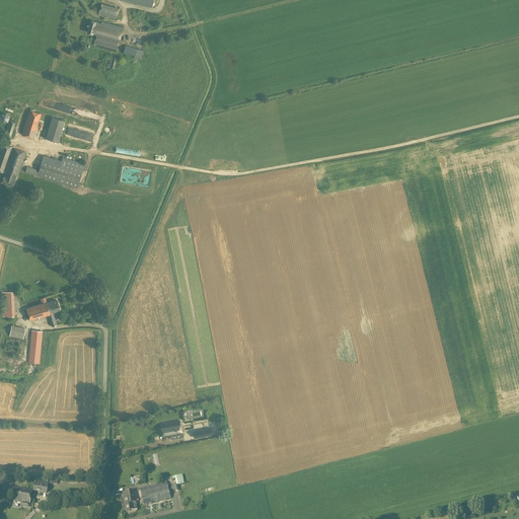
[(116,18),(119,8),(100,3),(98,14),(116,18)]
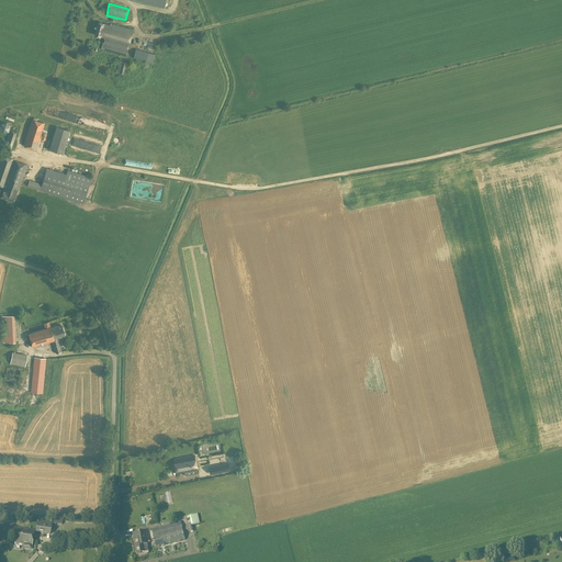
[(101,36),(104,37),(101,48),(126,56),(128,47),(133,30),(111,23),(111,24),(104,23),(99,21),(94,35),(101,36)]
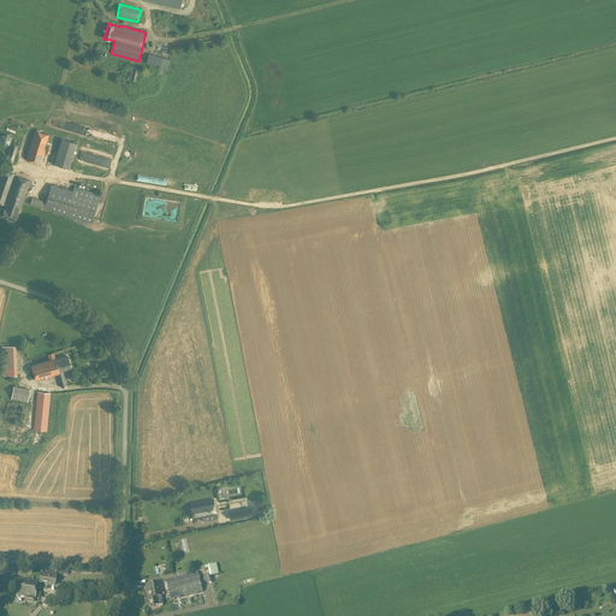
[(149,53),(146,64),(160,67),(158,75),(163,76),(164,69),(167,69),(170,60),(163,58),(163,57),(149,53)]
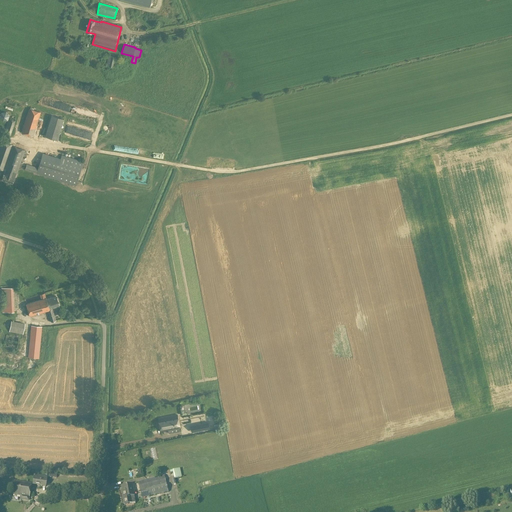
[(106,66),(114,67),(116,57),(109,55),(106,66)]
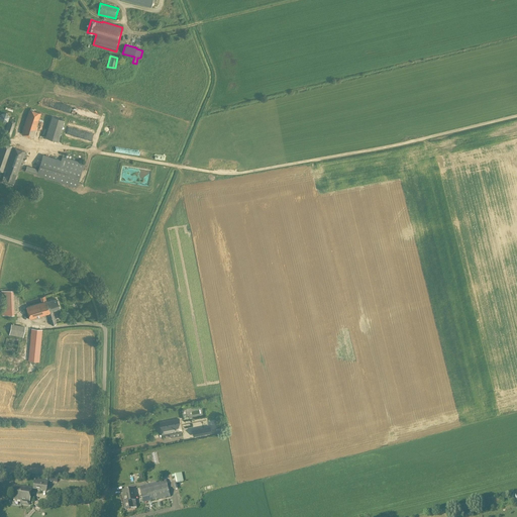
[(40,113),(28,109),(26,117),(21,133),(33,136),(40,113)]
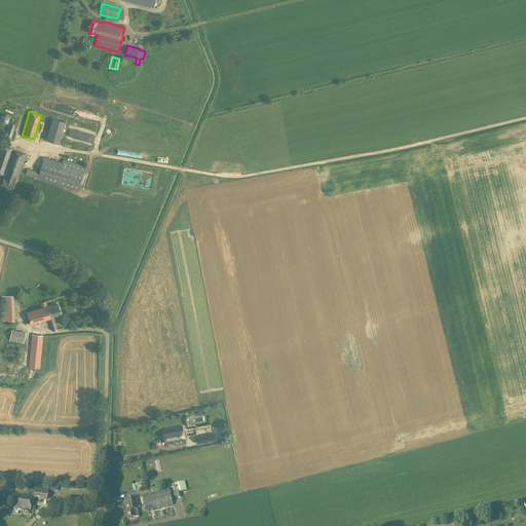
[(66,121),(52,118),(45,140),(59,144),(66,121)]
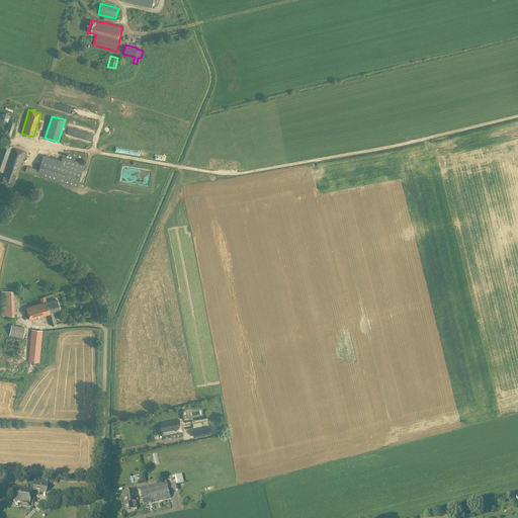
[(9,138),(10,139),(15,122),(9,120),(3,137),(5,137),(8,138),(9,138)]
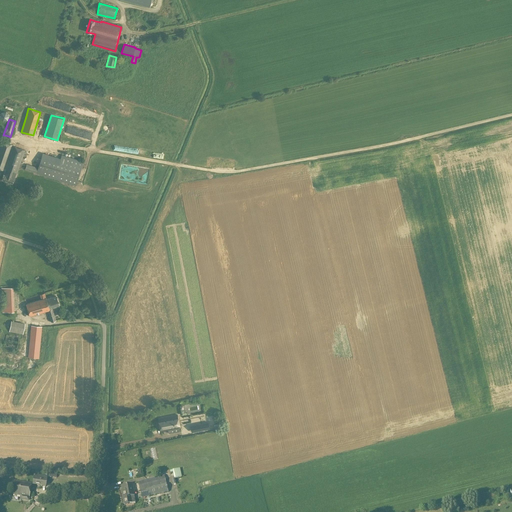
[(25,150),(2,142),(0,147),(0,169),(4,171),(3,173),(3,174),(1,179),(12,183),(15,173),(17,173),(19,168),(21,167),(22,164),(20,162),(25,150)]
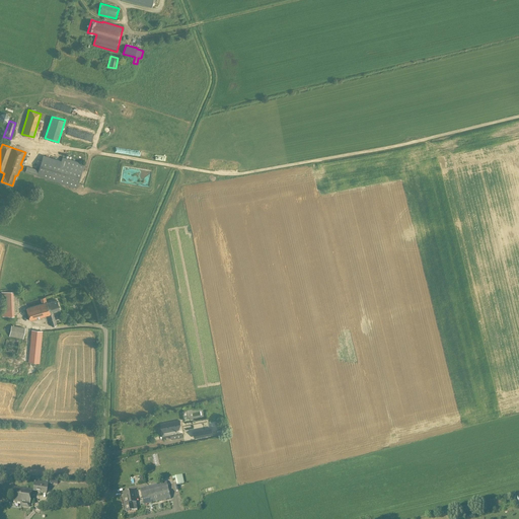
[(43,155),(36,175),(76,189),(77,187),(81,173),(84,163),(62,157),(61,160),(43,155)]
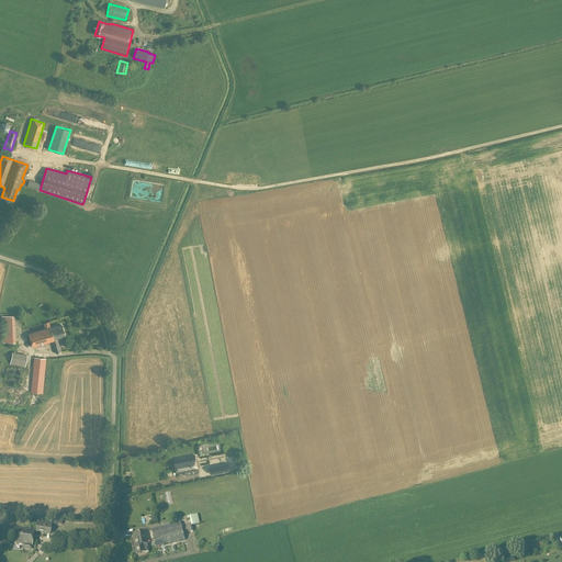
[(27,184),(26,186),(38,190),(41,183),(29,180),(27,184)]
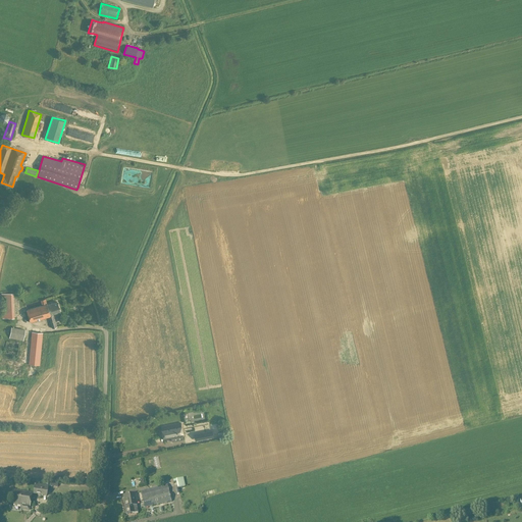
[(13,293),(1,294),(1,301),(2,318),(14,318),(13,293)]
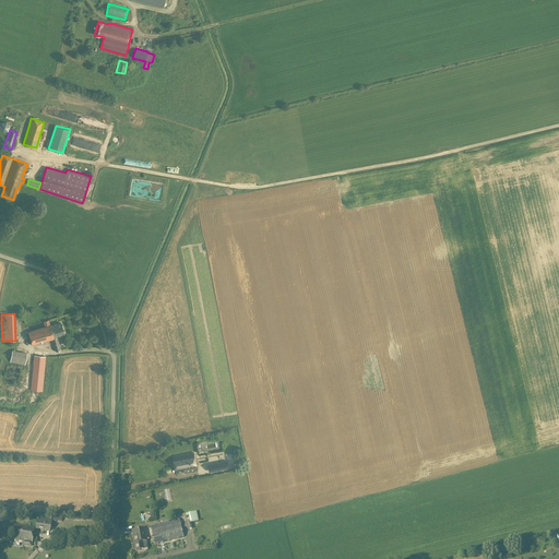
[(50,325),(49,324),(48,320),(43,321),(45,326),(28,332),(32,345),(51,339),(56,352),(61,349),(57,336),(64,334),(61,323),(50,325)]
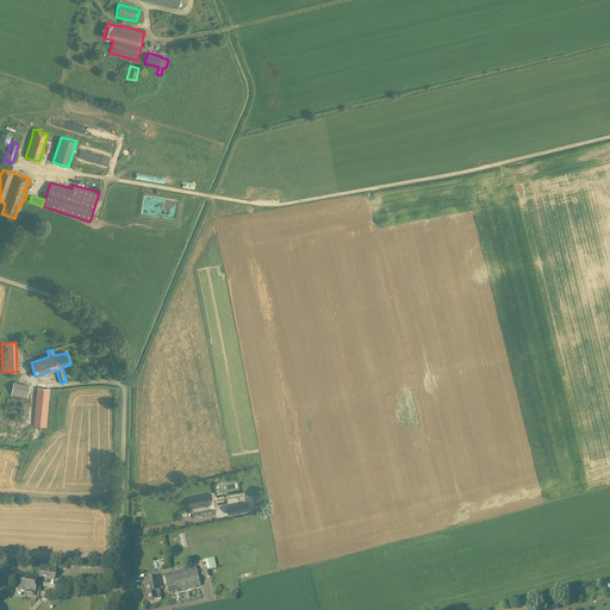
[(11,396),(27,397),(29,384),(12,383),(11,396)]
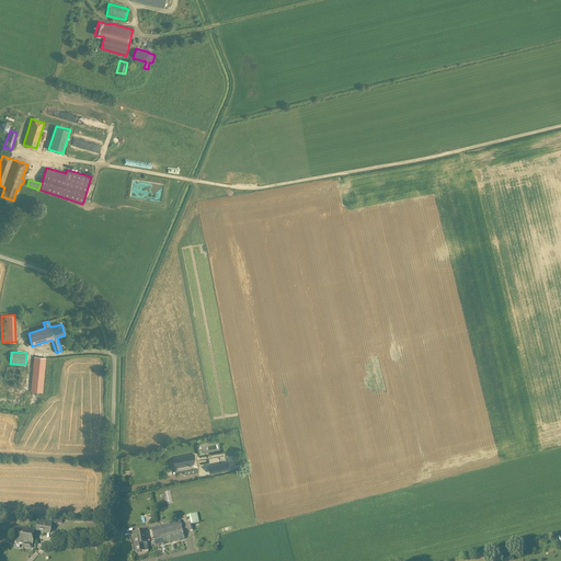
[(46,357),(33,356),(31,388),(30,391),(31,391),(43,392),(46,357)]
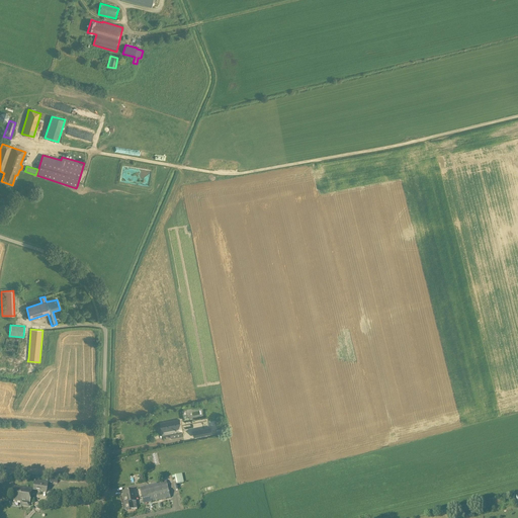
[(180,420),(160,423),(163,437),(182,433),(180,420)]
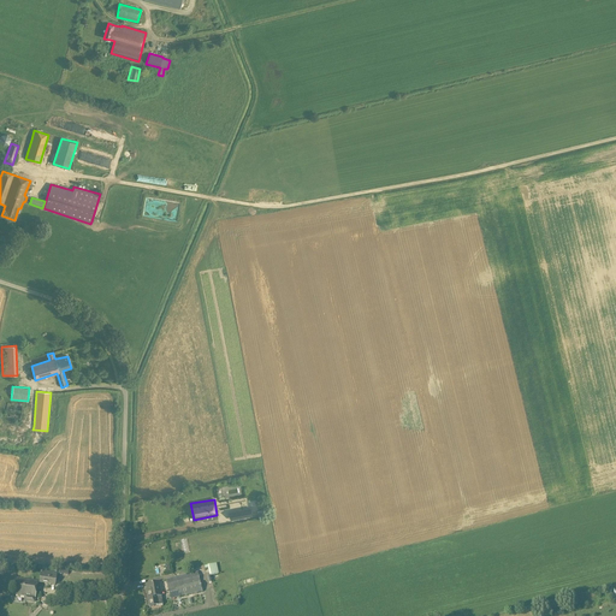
[(250,508),(236,511),(238,519),(252,515),(250,508)]
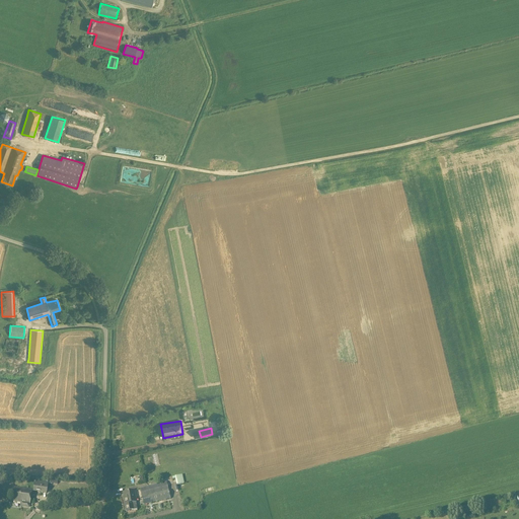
[(172,480),(175,479),(176,485),(183,484),(182,474),(172,476),(172,480)]
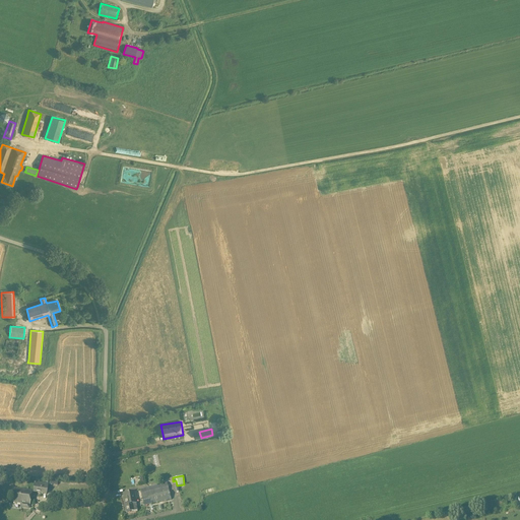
[(48,484),(34,482),(33,492),(33,493),(46,495),(48,486),(48,484)]
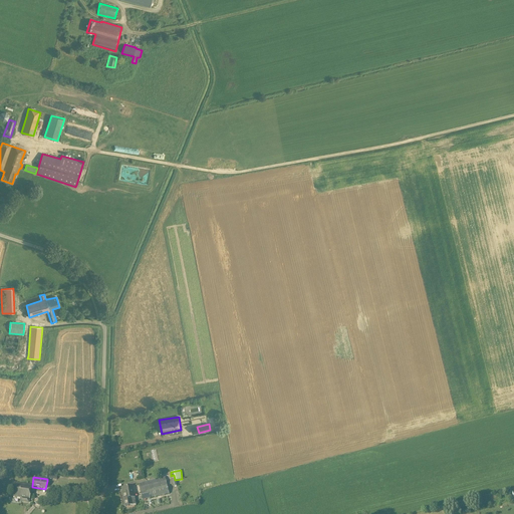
[(143,500),(155,497),(170,494),(165,477),(139,484),(143,500)]
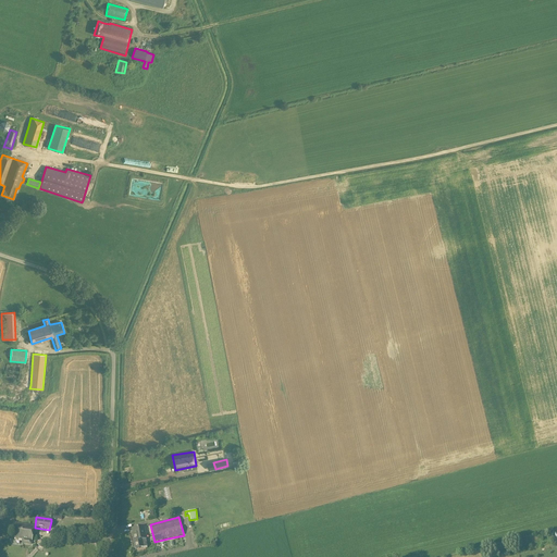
[(15,523),(13,539),(32,541),(34,527),(15,523)]
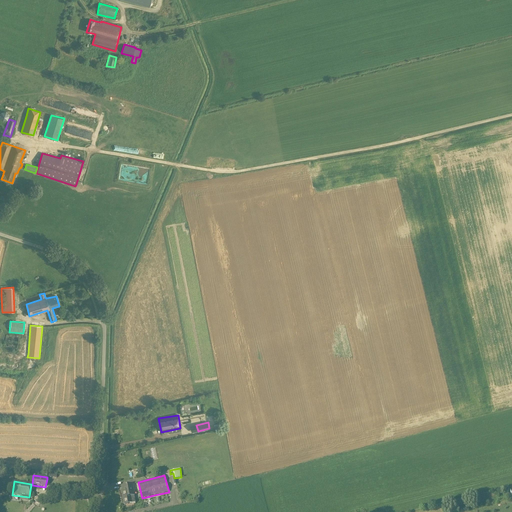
[(135,496),(133,484),(122,486),(123,490),(121,490),(124,504),(132,503),(130,496),(135,496)]
